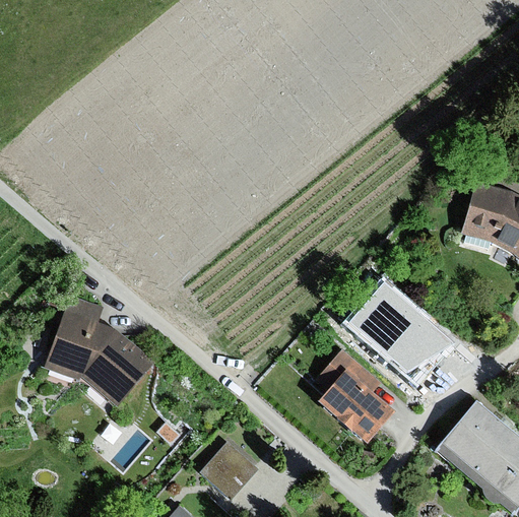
[(518,195),(517,194),(475,183),(460,233),(492,241),(514,252),(518,256),(518,195)]
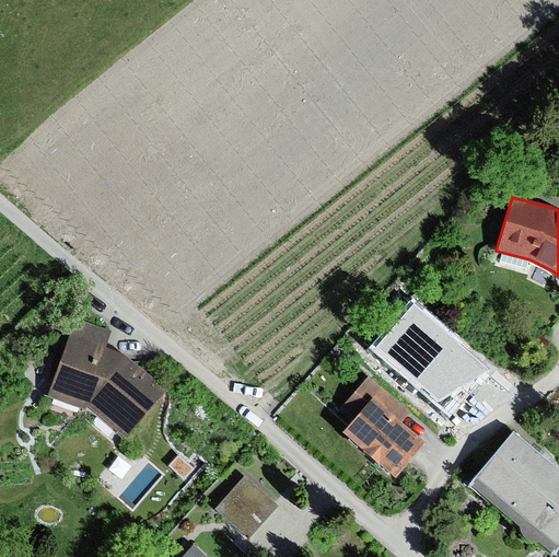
[(521,313),(547,334),(558,317),(558,296),(558,276),(554,271),(521,313)]
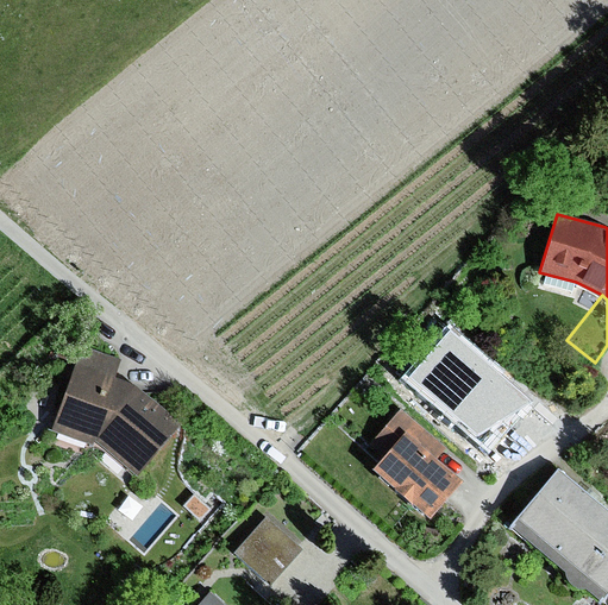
[(534,398),(451,326),(408,376),(476,433),(534,398)]
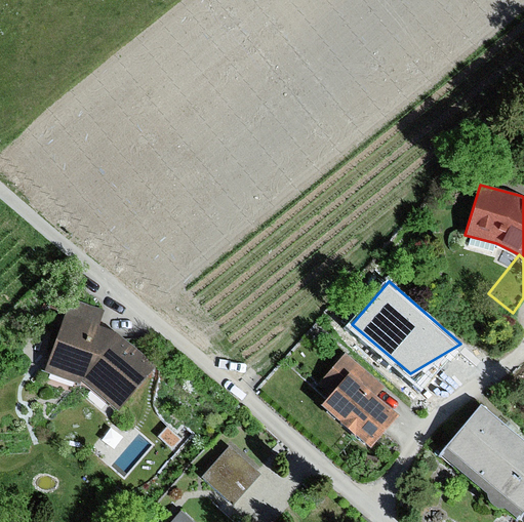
[(66,311),(70,299),(51,293),(48,305),(66,311)]
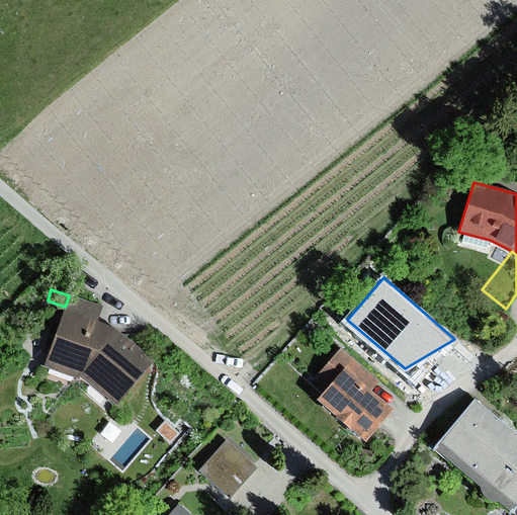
[(80,378),(118,409),(157,359),(114,327),(97,321),(103,305),(70,292),(69,295),(65,307),(44,365),(80,378)]
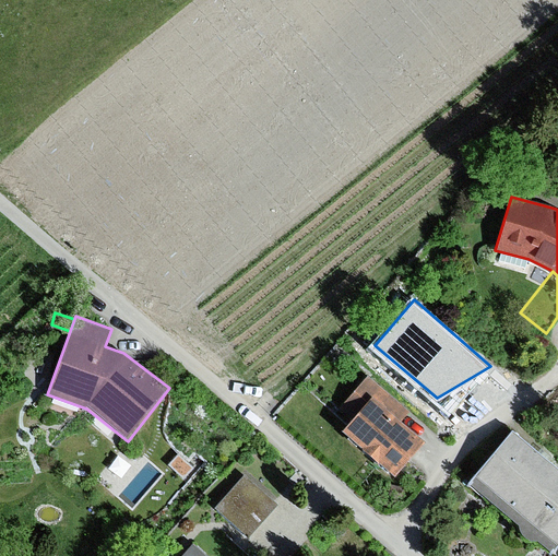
[(357,387),(371,399),(401,423),(411,411),(368,375),(357,387)]
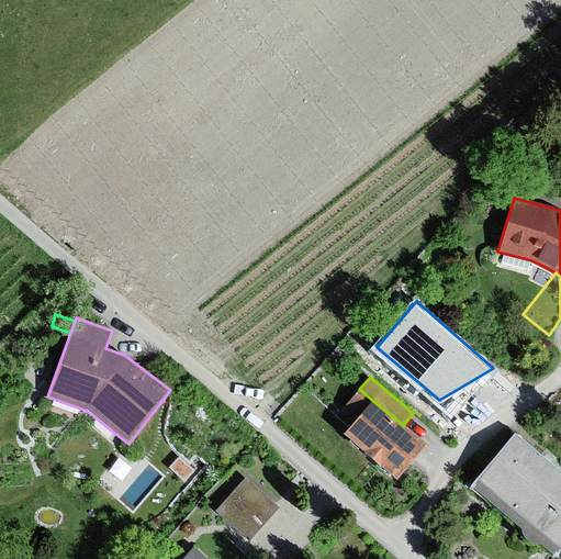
[(373,401),(359,389),(341,410),(356,422),(373,401)]
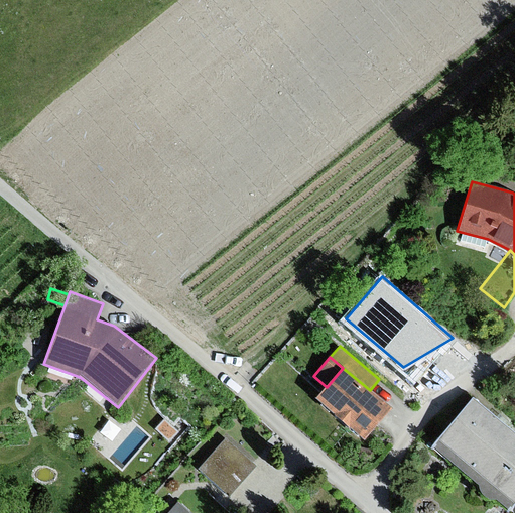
[(365,440),(392,409),(370,390),(343,368),(327,387),(316,399),(365,440)]
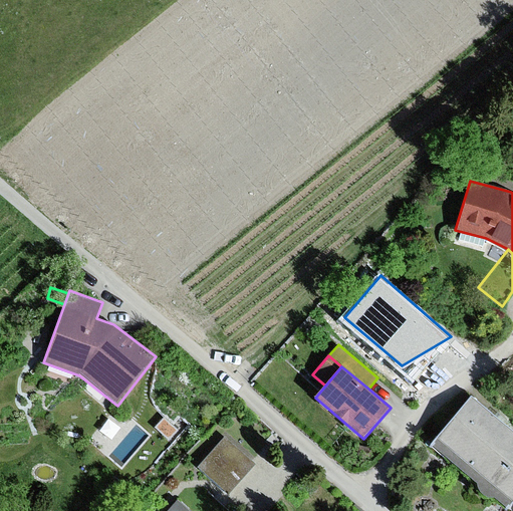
[(512,427),(472,395),(432,445),(512,509),(512,427)]
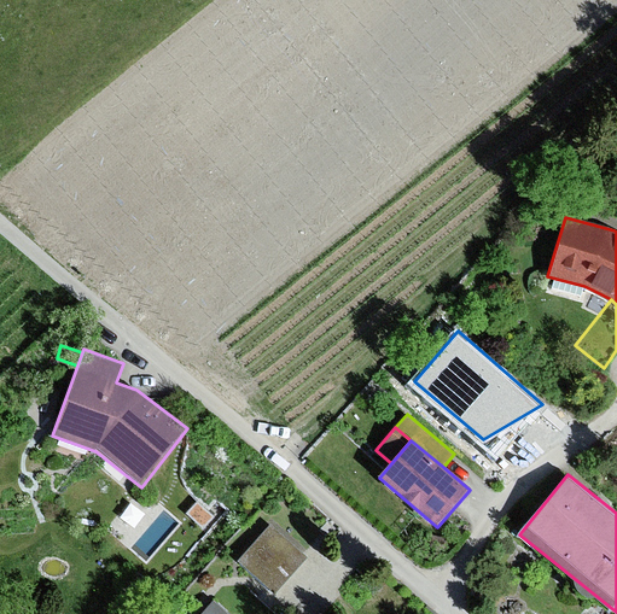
[(199,501),(187,513),(203,527),(215,514),(199,501)]
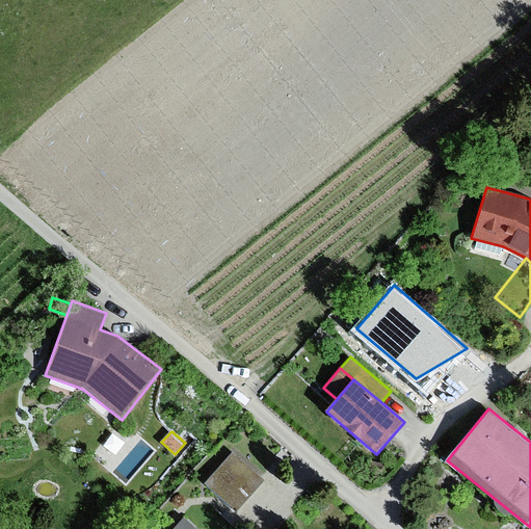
[(264,477),(233,450),(204,483),(235,510),(264,477)]
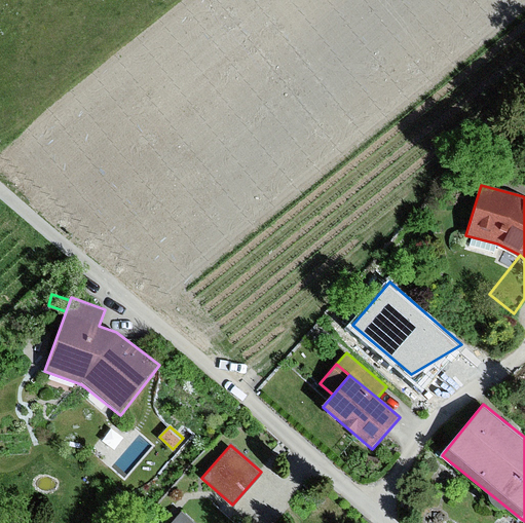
[(199,522),(182,508),(169,522),(199,522)]
